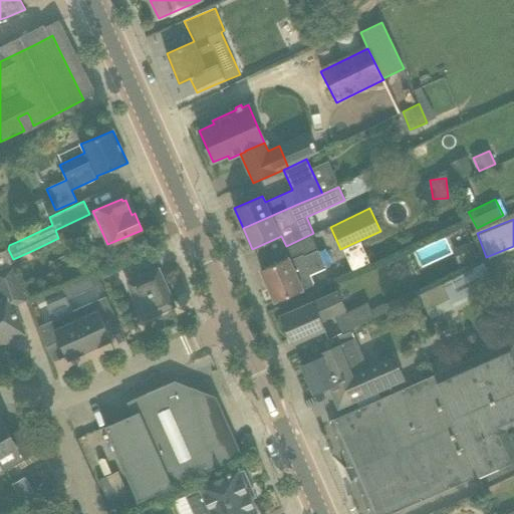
[(471,241),(453,247),(459,262),(476,256),(471,241)]
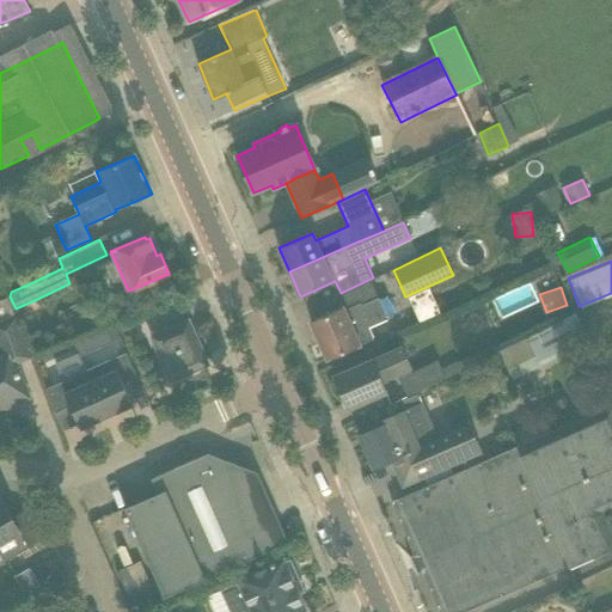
[(387,318),(378,297),(344,311),(342,307),(332,312),(311,322),(326,359),(349,349),(373,338),(368,326),(387,318)]
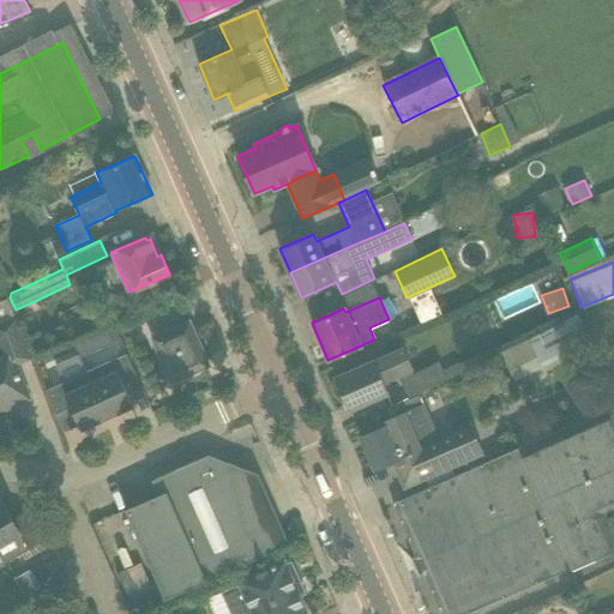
[(31,359),(22,338),(13,319),(16,318),(8,299),(0,301),(0,409),(4,409),(5,410),(6,409),(5,405),(10,403),(12,407),(30,399),(16,366),(31,359)]
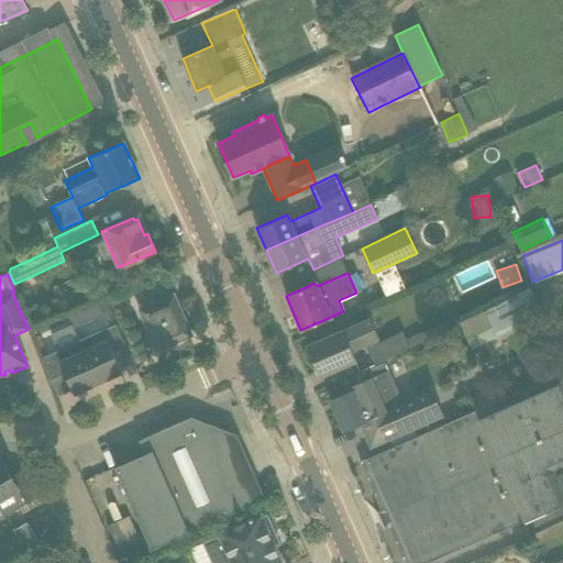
[(174,294),(139,309),(157,351),(191,335),(174,294)]
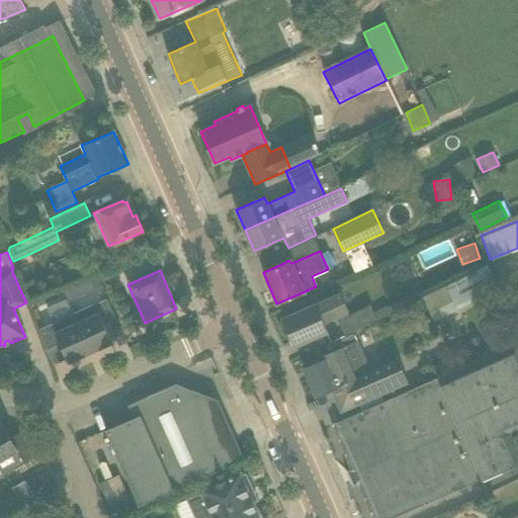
[(88,292),(101,286),(97,275),(83,281),(88,292)]
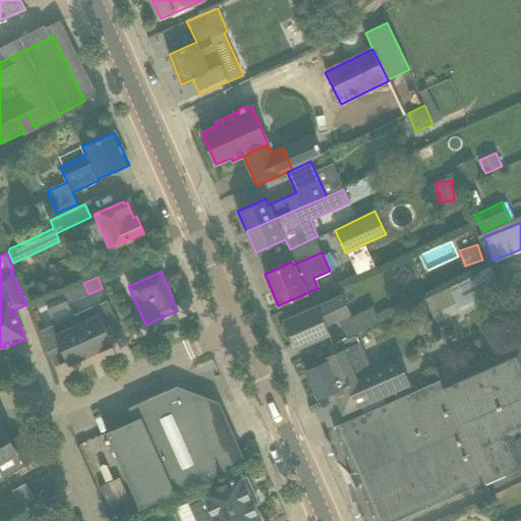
[(436,324),(460,312),(458,307),(449,289),(424,300),(436,324)]
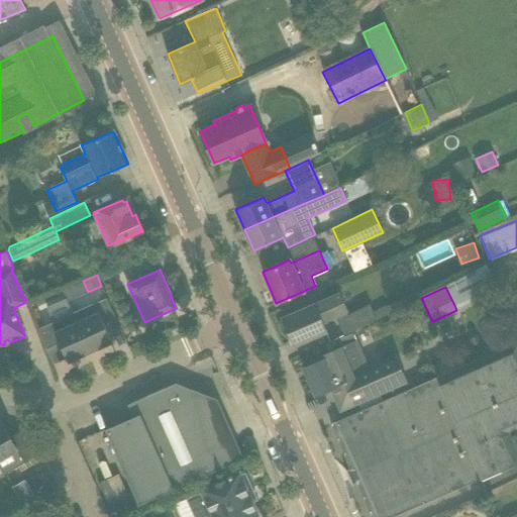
[(398,301),(386,306),(373,312),(370,305),(348,315),(345,309),(344,309),(337,294),(301,310),(283,318),(294,344),(313,336),(324,332),(319,320),(334,314),(343,334),(401,308),(398,301)]
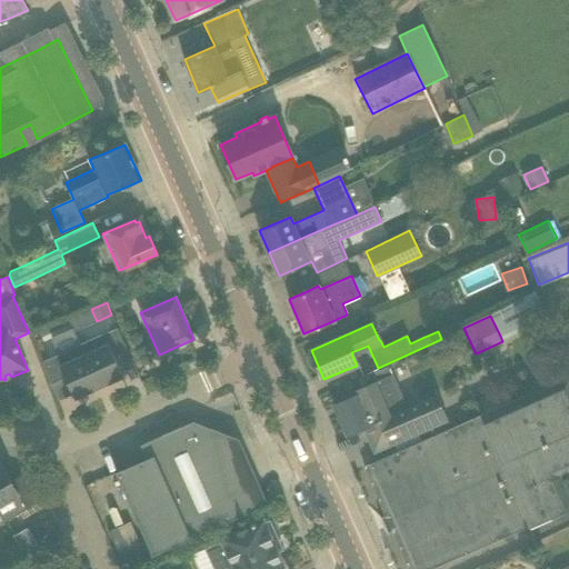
[(117,328),(80,345),(87,359),(99,387),(123,376),(115,356),(127,349),(117,328)]
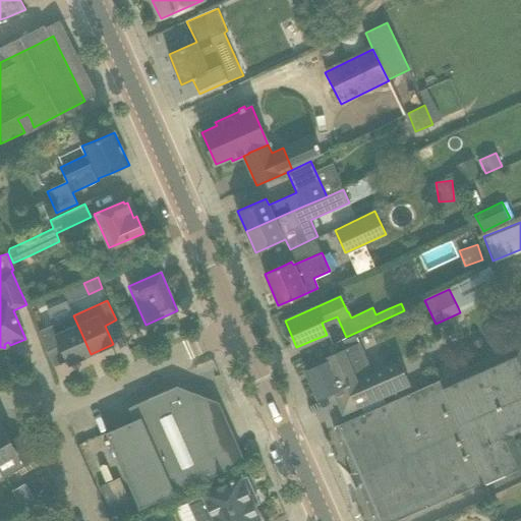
[(79,329),(73,315),(40,331),(48,351),(60,346),(68,364),(91,354),(79,329)]
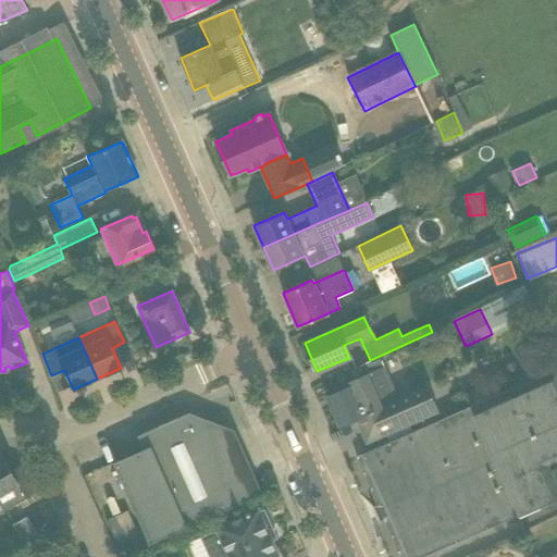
[(367,443),(438,411),(428,386),(398,398),(384,366),(384,367),(381,358),(362,367),(366,374),(329,391),(330,394),(327,396),(341,425),(356,419),(367,443)]
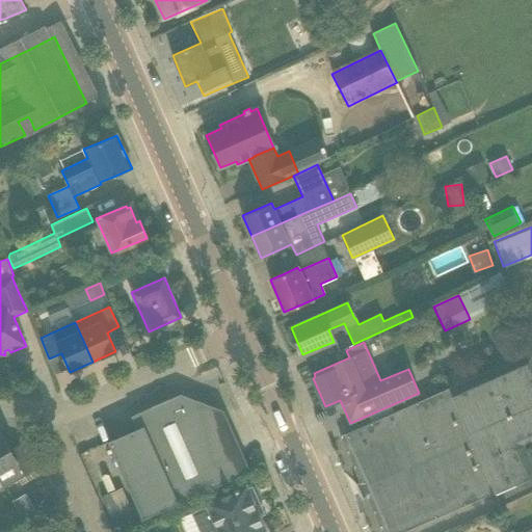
[(403,531),(410,529),(494,493),(500,508),(531,494),(531,468),(523,448),(531,443),(531,358),(529,352),(477,376),(454,386),(346,433),(346,434),(347,434),(390,531),(403,531)]
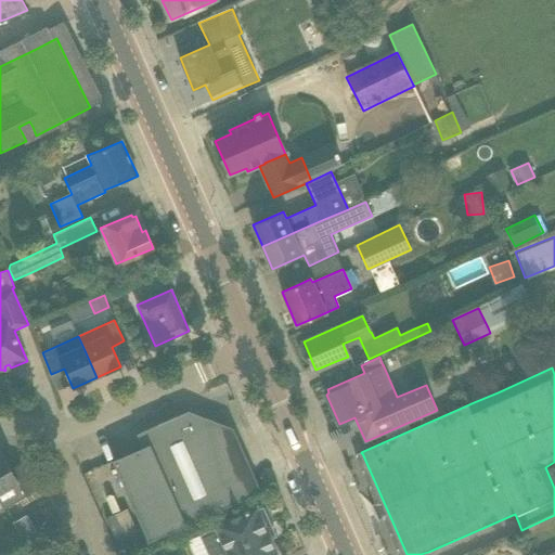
[(491,379),(468,389),(474,402),(498,392),(491,379)]
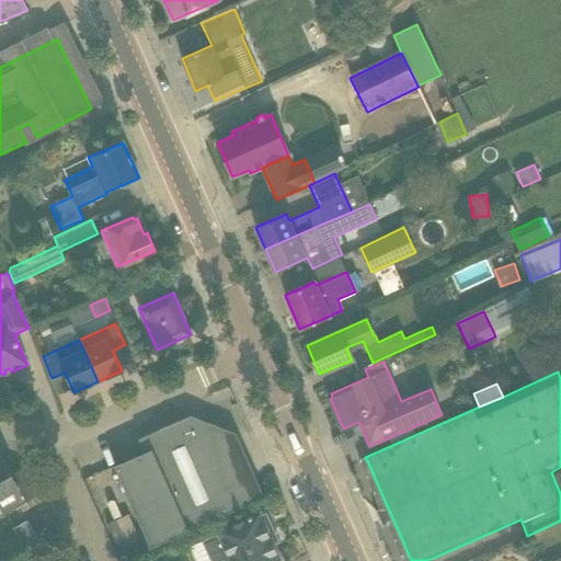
[(152,449),(187,530),(250,503),(248,497),(258,493),(235,439),(217,433),(218,431),(205,426),(204,427),(187,422),(142,442),(147,451),(152,449)]
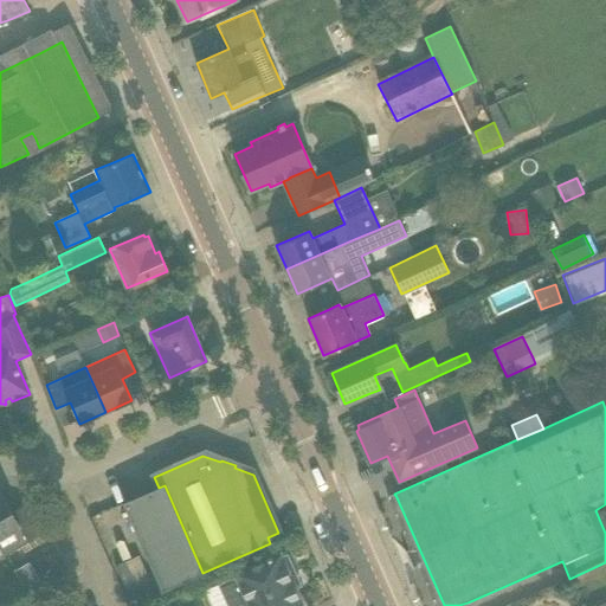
[(124,503),(162,591),(202,573),(165,485),(159,488),(124,503)]
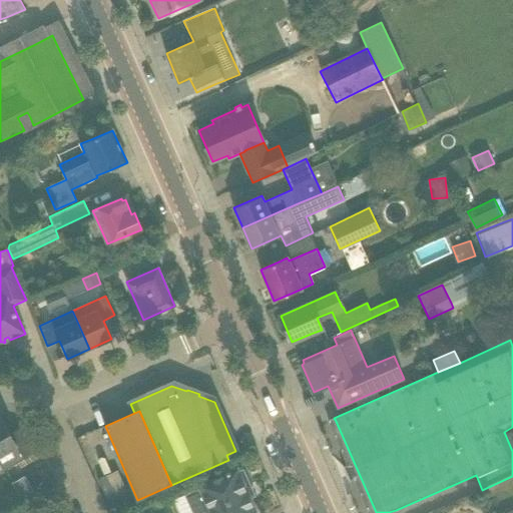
[(17,462),(35,452),(20,427),(10,433),(0,416),(0,465),(2,469),(3,471),(17,462)]
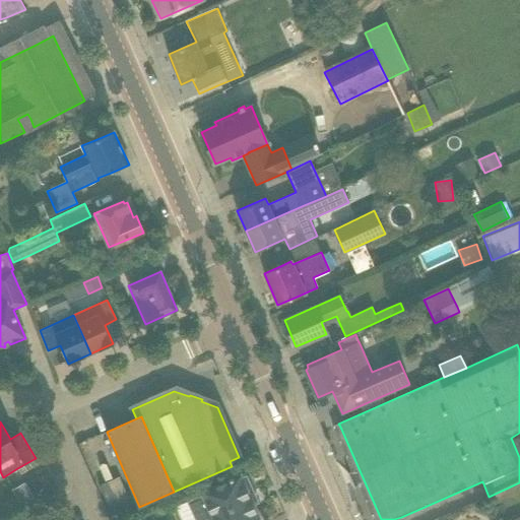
[(93,470),(106,466),(96,436),(84,440),(93,470)]
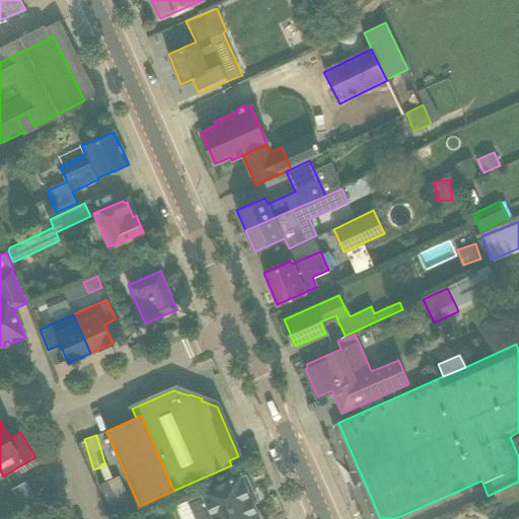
[(258,518),(247,492),(252,490),(246,474),(240,476),(239,474),(232,477),(232,476),(228,478),(229,479),(201,492),(202,494),(187,501),(194,516),(194,518),(258,518)]
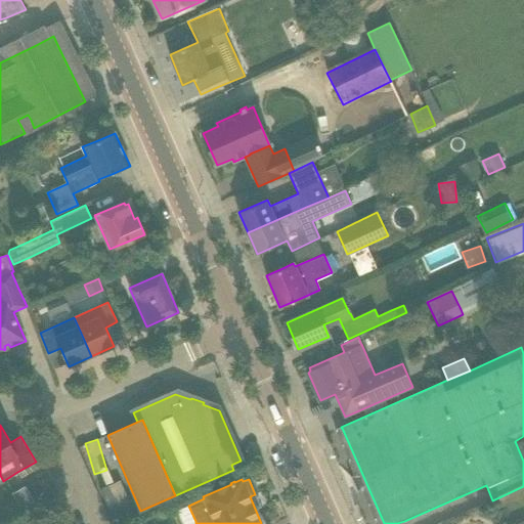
[(29,495),(17,501),(25,514),(36,508),(29,495)]
